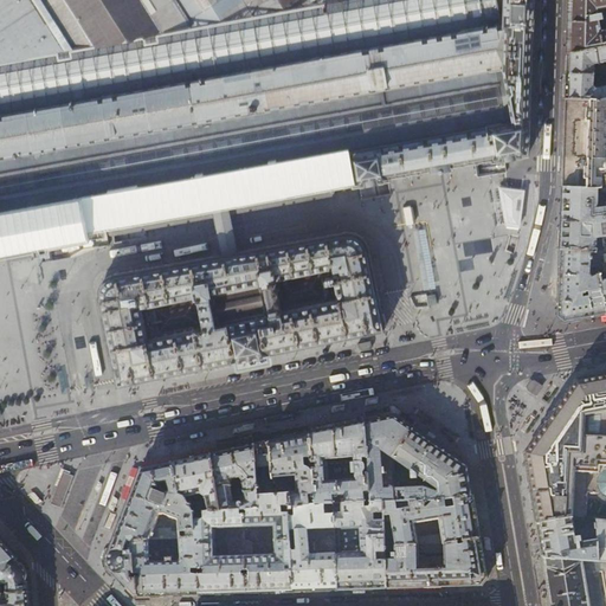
[(0,0),(0,243),(12,242),(27,239),(36,238),(49,236),(50,239),(86,232),(85,225),(103,221),(103,223),(109,221),(111,232),(331,192),(329,181),(336,180),(335,180),(353,176),(354,184),(391,176),(391,174),(392,173),(419,168),(426,167),(442,165),(449,162),(456,161),(470,159),(475,159),(477,158),(494,155),(495,158),(510,155),(529,152),(530,116),(533,25),(534,25),(534,0),(0,0)]
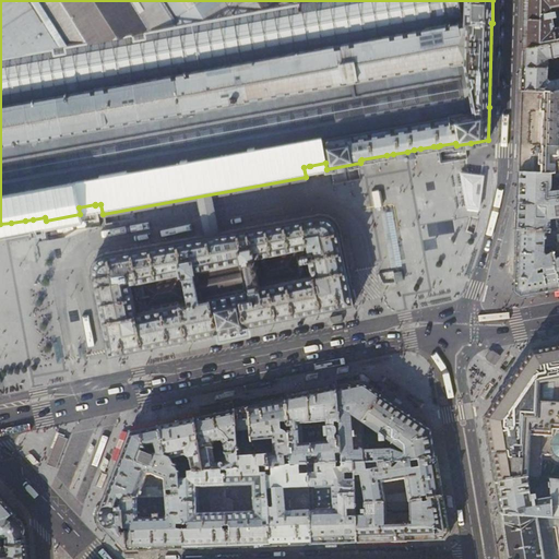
[(558,0),(525,0),(525,21),(524,51),(558,45),(558,0)]
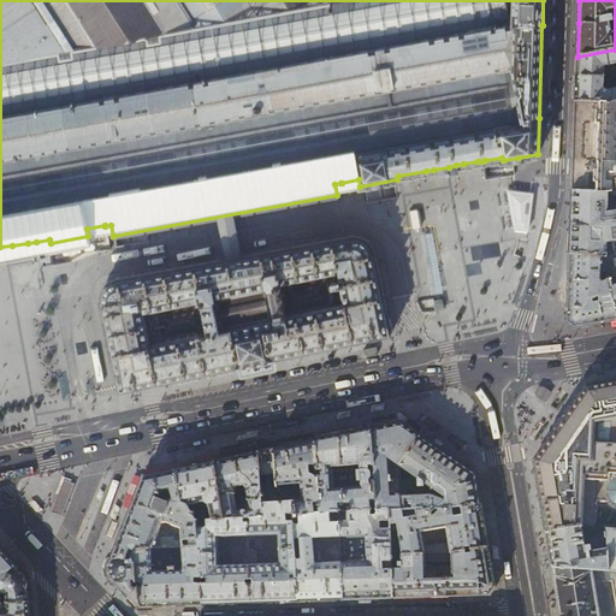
[(615,49),(578,57),(576,64),(576,76),(604,77),(608,76),(615,75),(615,49)]
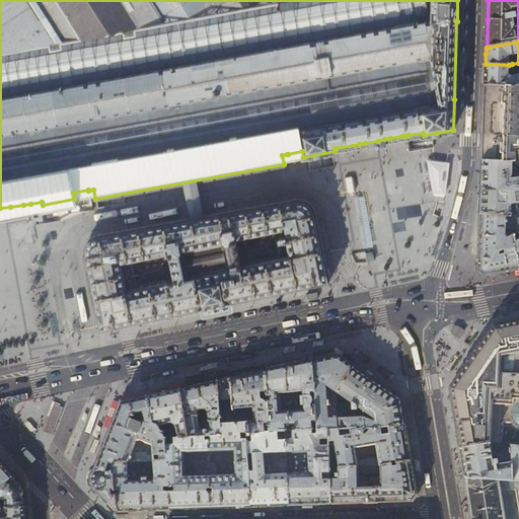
[(518,71),(513,73),(512,64),(509,65),(486,64),(486,74),(485,86),(516,86),(518,85),(518,71)]
